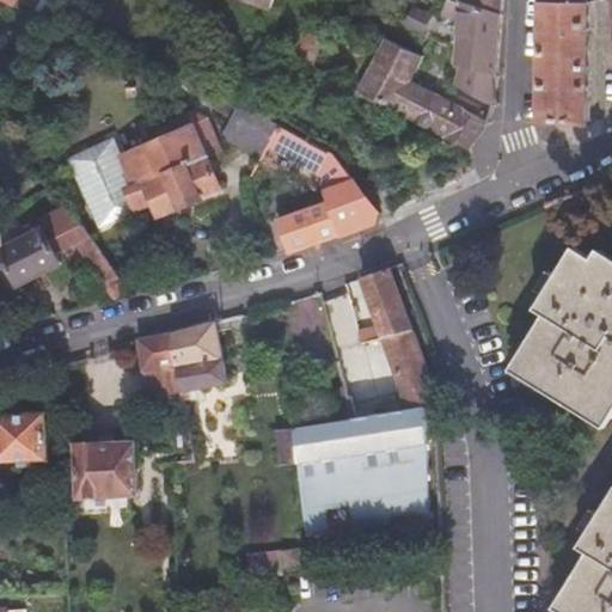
[(459,2),(450,0),(436,0),(428,37),(457,46),(456,67),(461,67),(453,84),(494,106),(503,13),(459,2)]
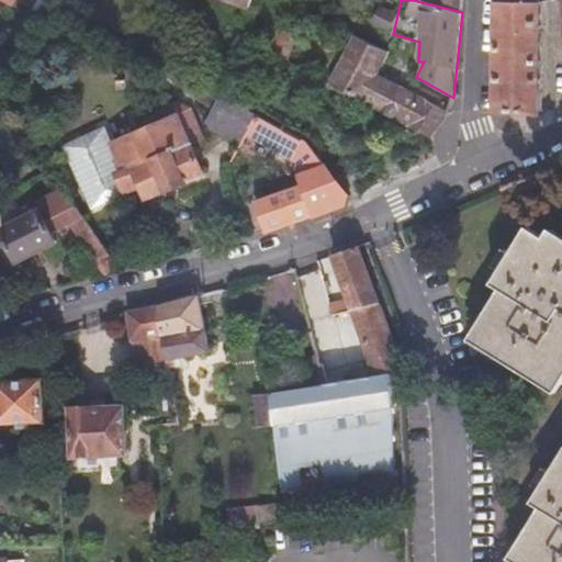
[(422,0),(422,2),(462,12),(462,0),(422,0)]
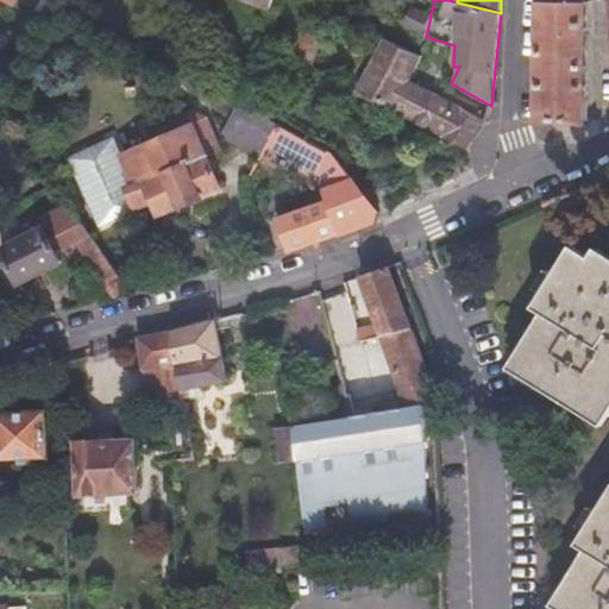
[(538,123),(583,123),(584,1),(538,2),(538,123)]
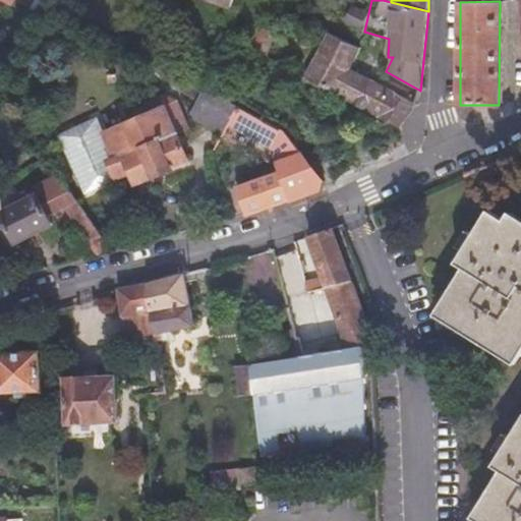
[(351,5),(343,20),(359,29),(367,12),(351,5)]
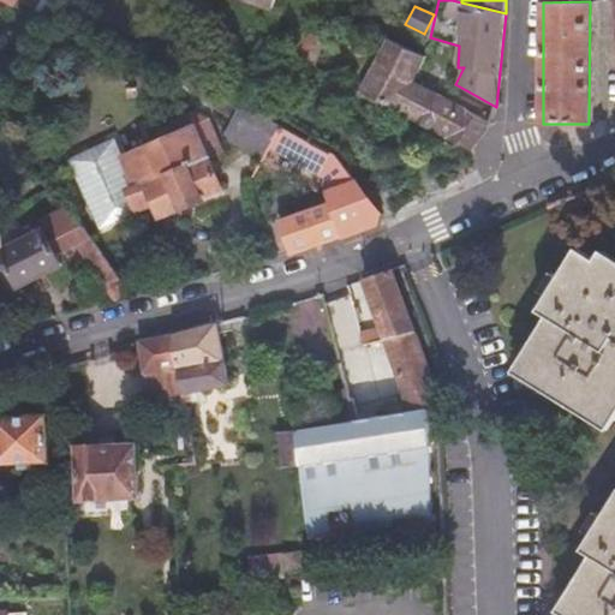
[(322,40),(303,34),(296,57),(315,67),(322,40)]
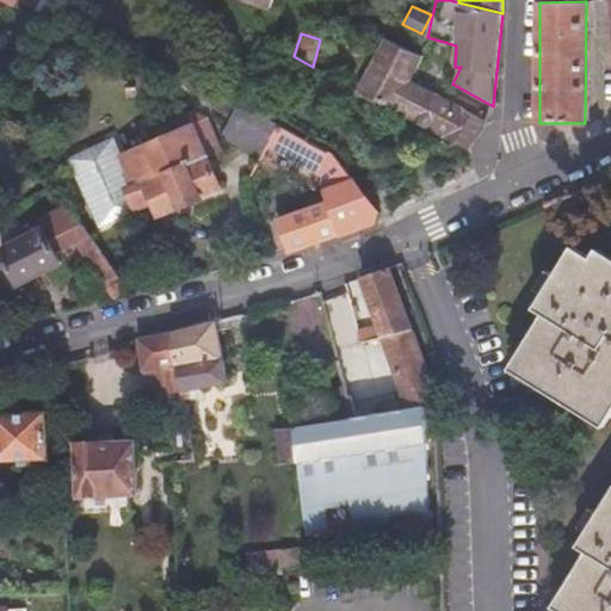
[(418,57),(384,38),(357,88),(393,109),(401,94),(406,88),(402,87),(413,67),(418,57)]
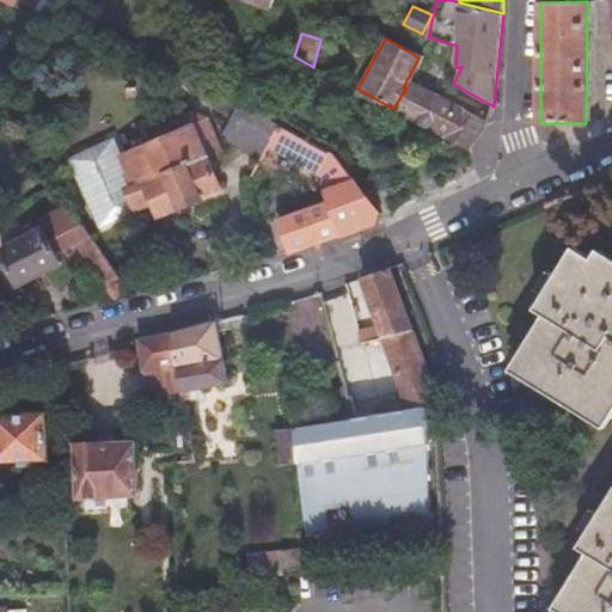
[(190,97),(230,118),(239,102),(200,79),(193,93),(190,97)]
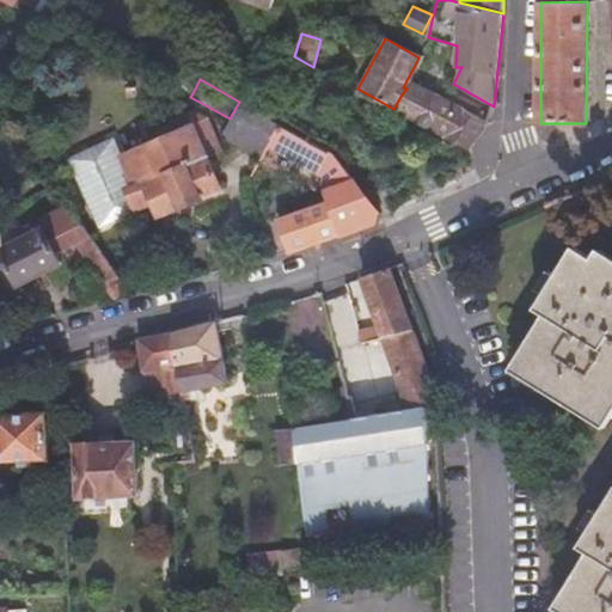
[(420,97),(423,90),(409,83),(407,89),(420,97)]
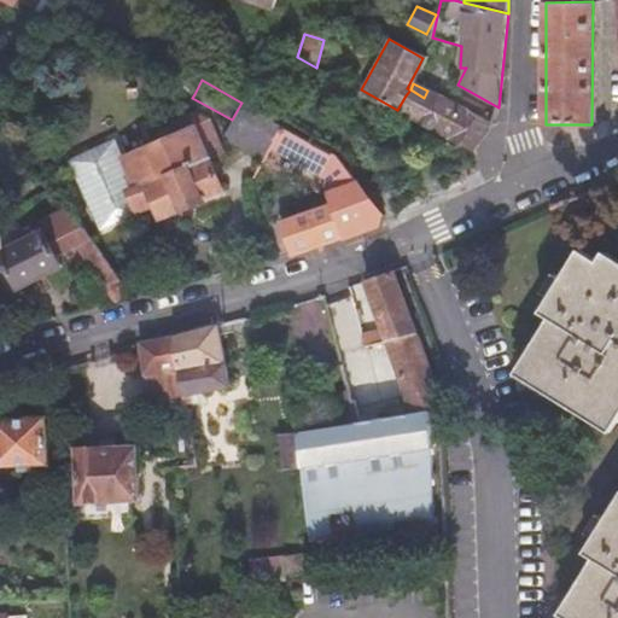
[(406,95),(397,110),(452,138),(474,150),(494,124),(427,91),(424,98),(410,89),(406,95)]
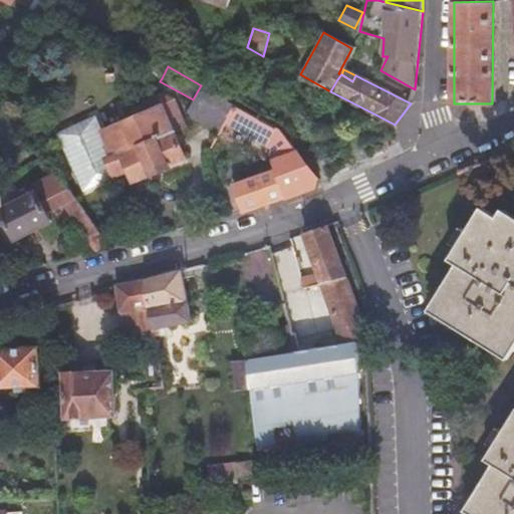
[(193,115),(220,131),(224,120),(233,102),(201,85),(193,99),(189,105),(193,115)]
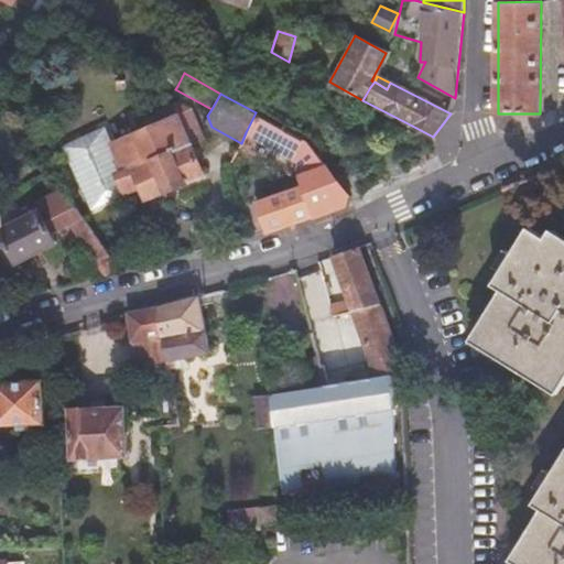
[(256,112),(246,132),(292,159),(303,139),(256,112)]
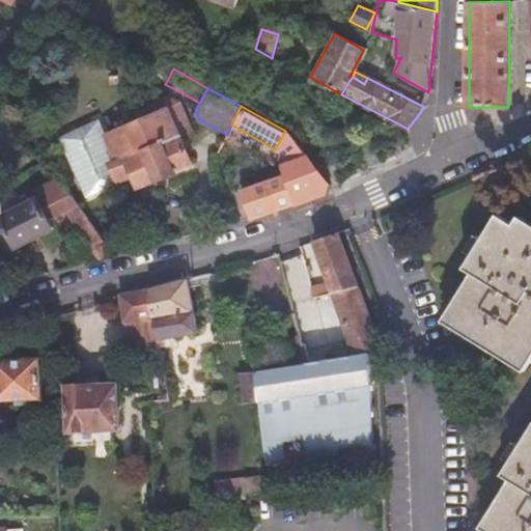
[(193,163),(169,109),(124,130),(106,139),(115,162),(107,165),(115,184),(135,175),(139,186),(193,163)]
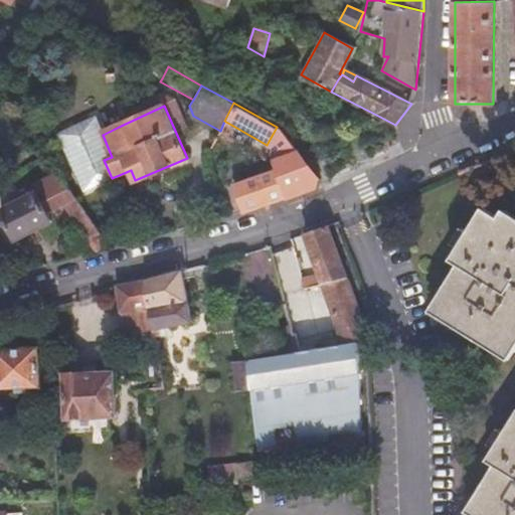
[(232,185),(241,210),(316,187),(318,180),(296,150),(272,160),(274,168),(232,185)]
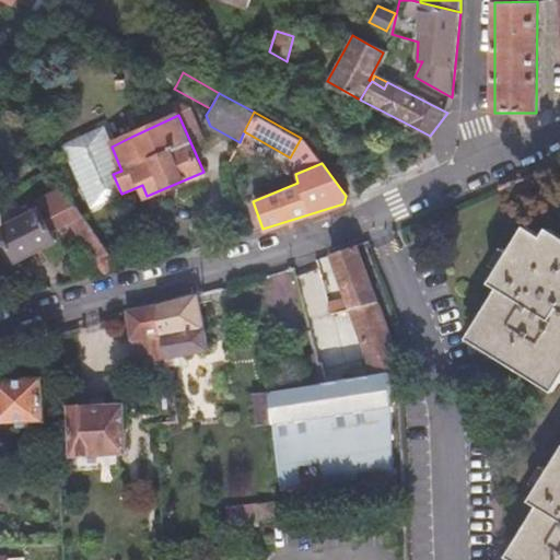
[(104,273),(123,269),(77,206),(62,185),(38,199),(42,207),(26,217),(19,220),(16,222),(2,229),(0,230),(0,231),(16,263),(57,241),(51,232),(69,222),(104,273)]
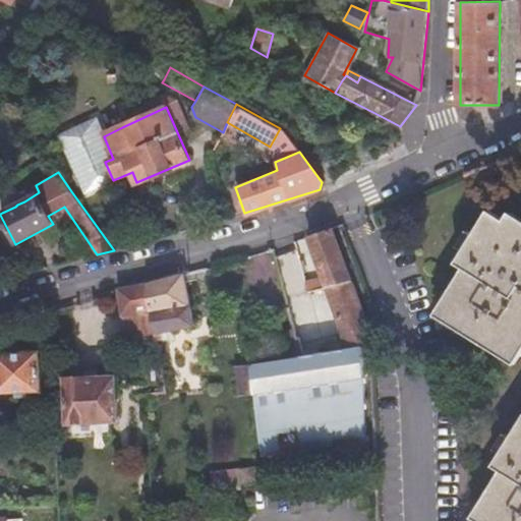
[(17,205),(24,201),(20,195),(14,199),(17,205)]
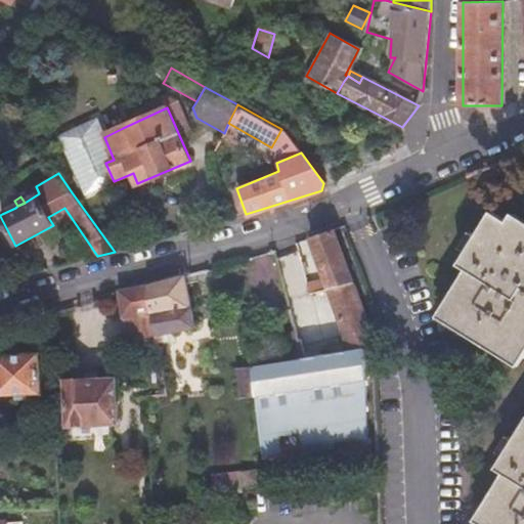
[(0,209),(2,214),(15,208),(12,203),(0,209)]
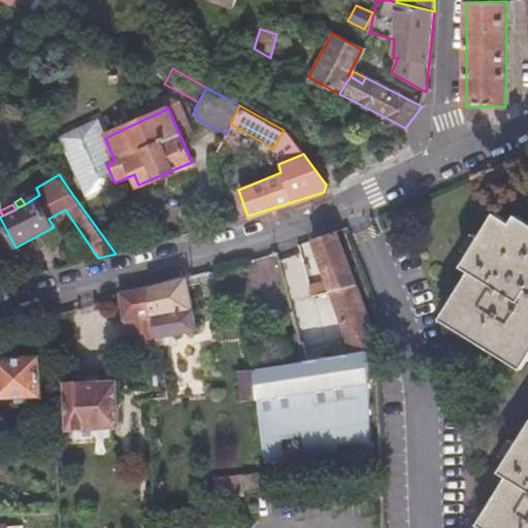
[(510,229),(495,220),(459,276),(470,284),(446,322),(457,329),(453,334),(504,366),(508,359),(526,370),(527,366),(527,230),(515,222),(510,229)]
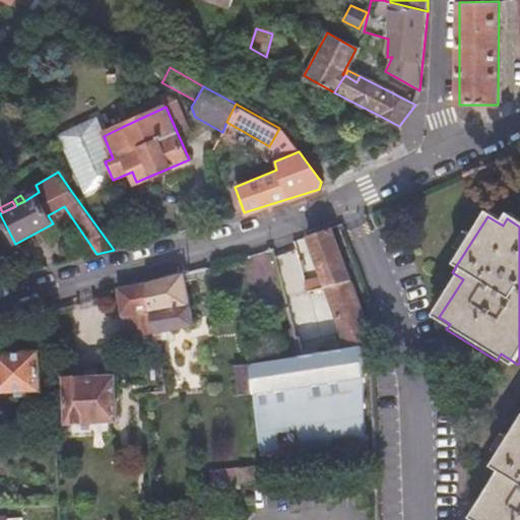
[(330,229),(308,237),(327,285),(349,280),(330,229)]
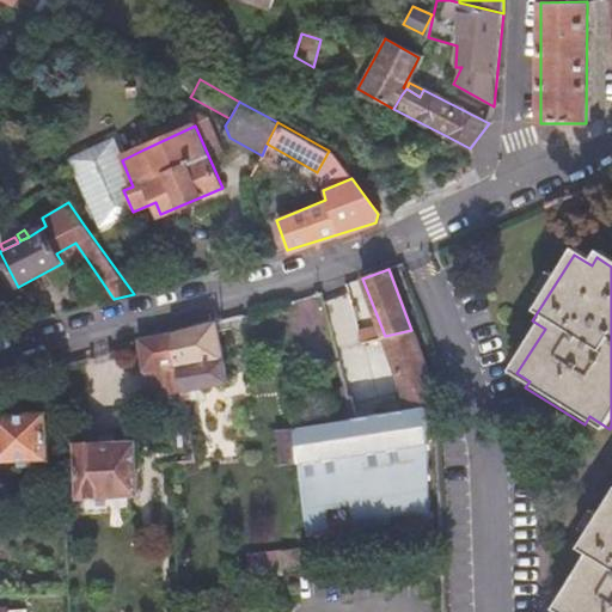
[(218,323),(175,335),(182,386),(227,378),(218,323)]
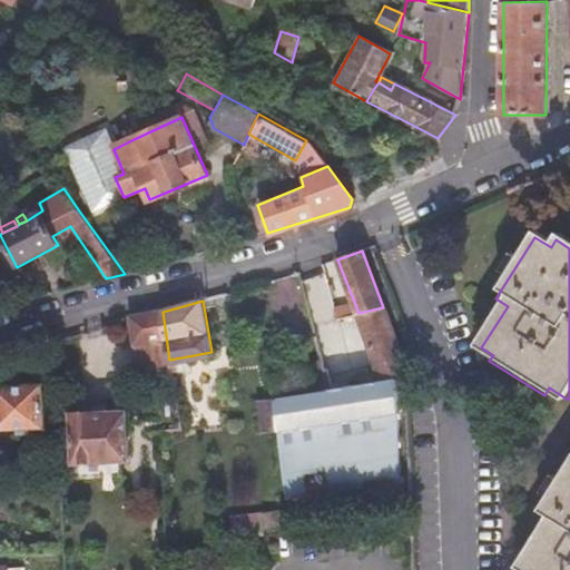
[(274,396),(277,431),(285,497),(401,480),(395,371),(401,351),(383,307),(359,313),(335,320),(337,330),(331,332),(340,367),(324,371),(328,389),(303,392),(274,396)]
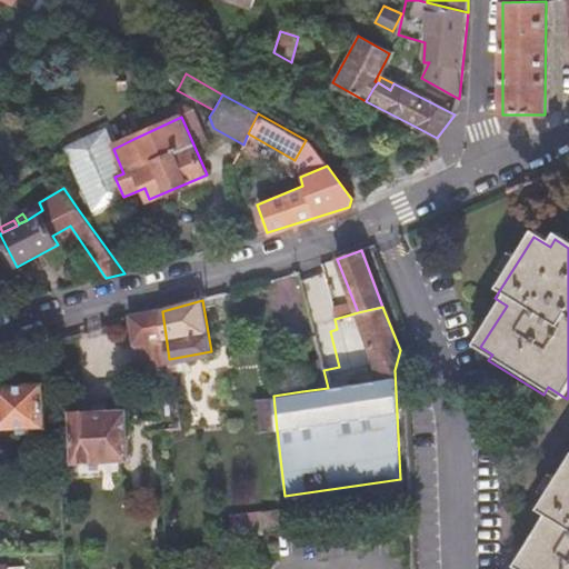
[(131,317),(131,320),(138,367),(170,363),(169,359),(162,311),(131,317)]
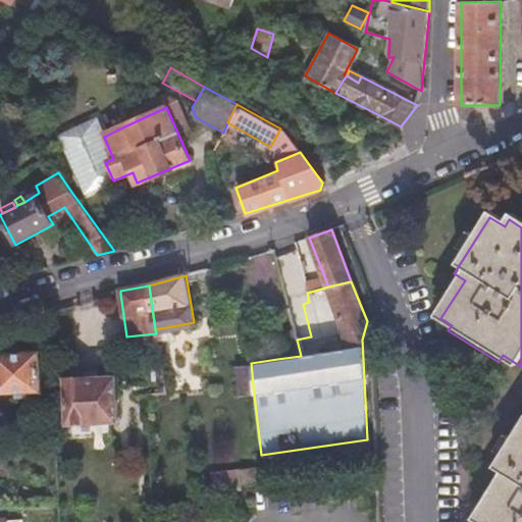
[(297,340),(295,329),(271,334),(277,359),(301,356),(297,340)]
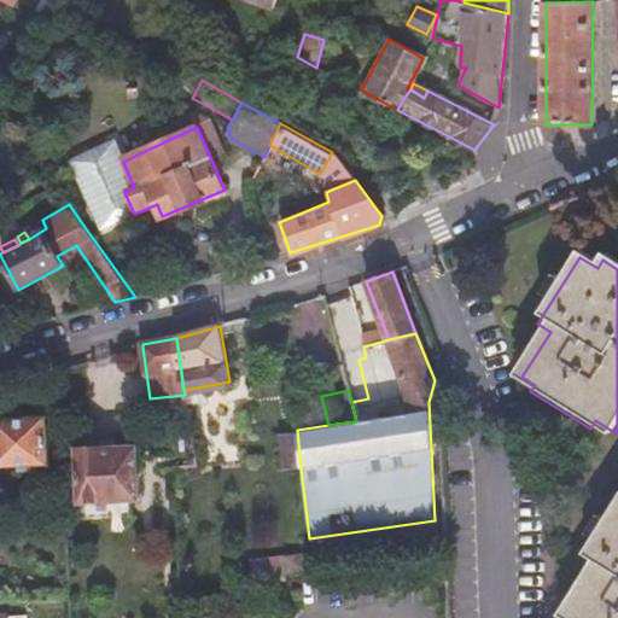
[(47,424),(0,424),(0,465),(48,464),(47,424)]
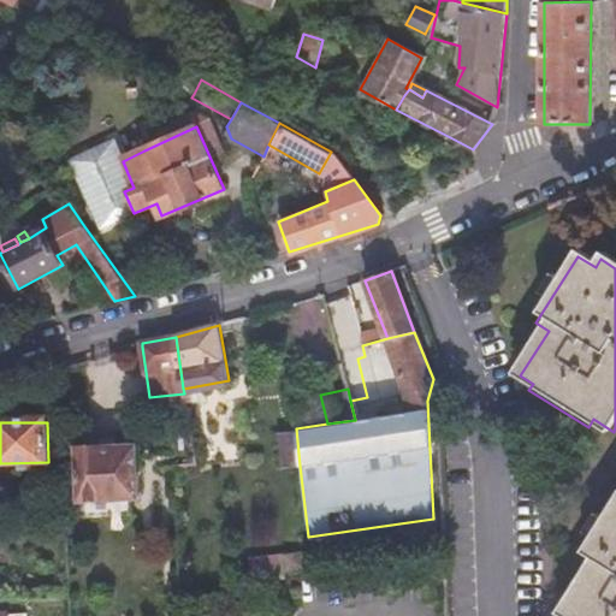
[(278,432),(282,468),(300,466),(296,428),(278,432)]
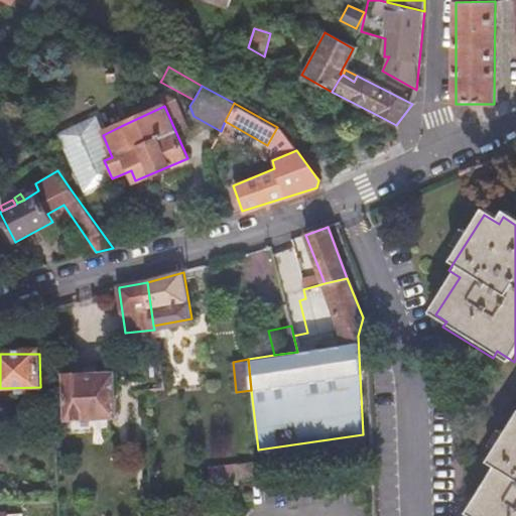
[(89,371),(67,372),(67,414),(115,413),(115,374),(89,374),(89,371)]
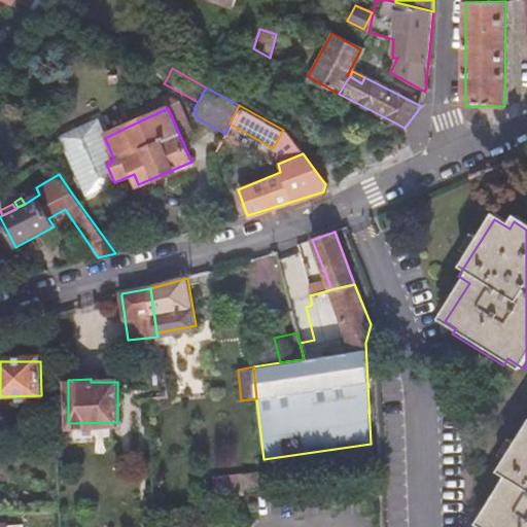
[(526,526),(526,441),(502,482),(511,487),(486,526),(487,526),(526,526)]
